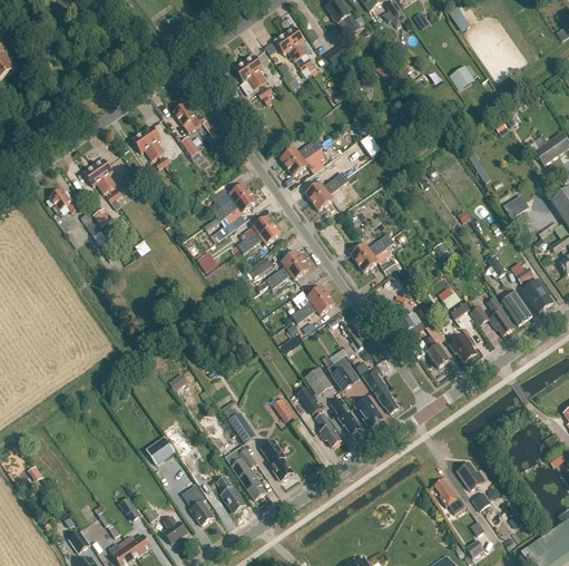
[(333,0),(325,6),(336,22),(342,18),(346,25),(354,19),(350,12),(349,13),(340,0),(333,0)]
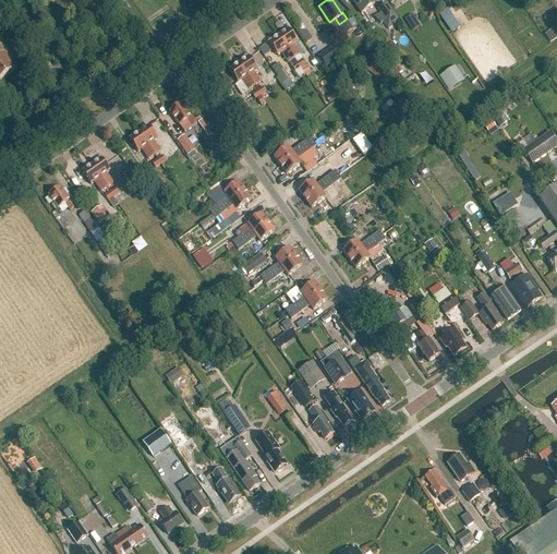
[(353,0),(360,10),(374,1),(373,0),(353,0)]
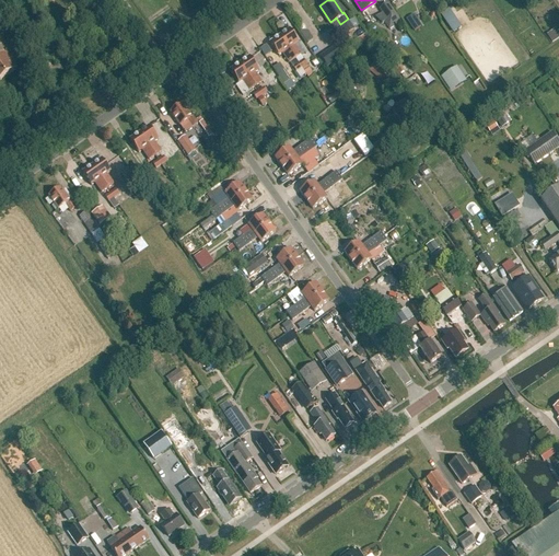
[(381,18),(386,25),(397,16),(385,0),(376,7),(383,15),(381,18)]
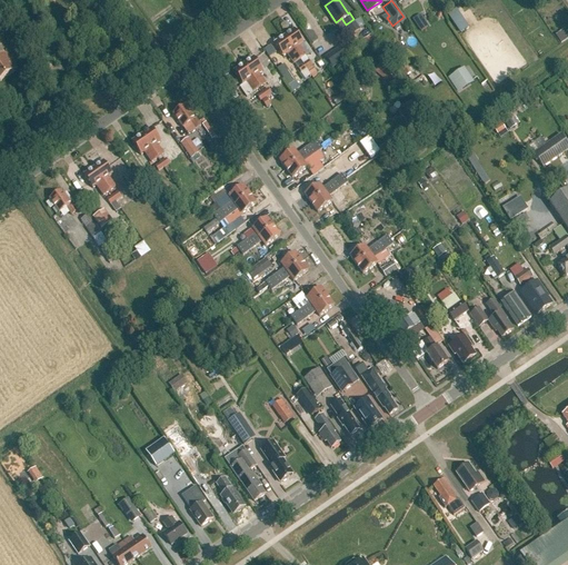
[(447,12),(459,30),(468,25),(455,7),(447,12)]
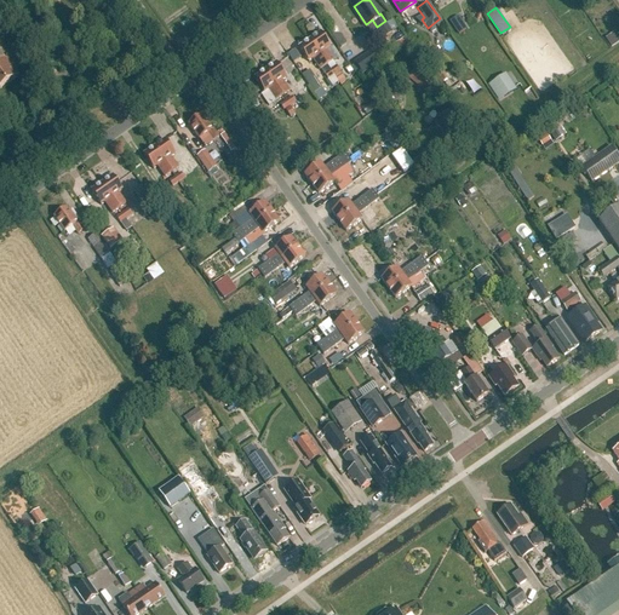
[(465,26),(462,19),(453,26),(457,30),(465,26)]
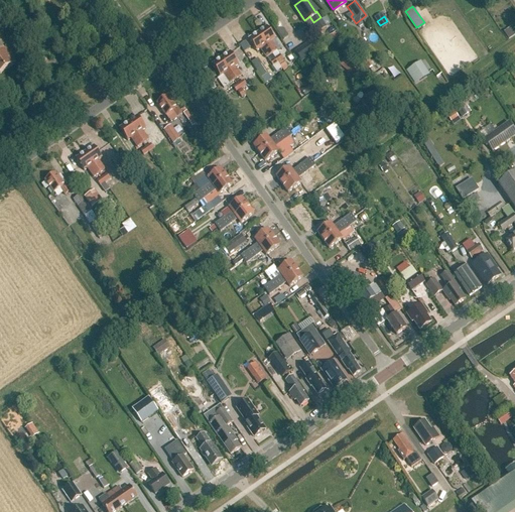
[(514,24),(513,22),(503,29),(508,35),(514,30),(514,24)]
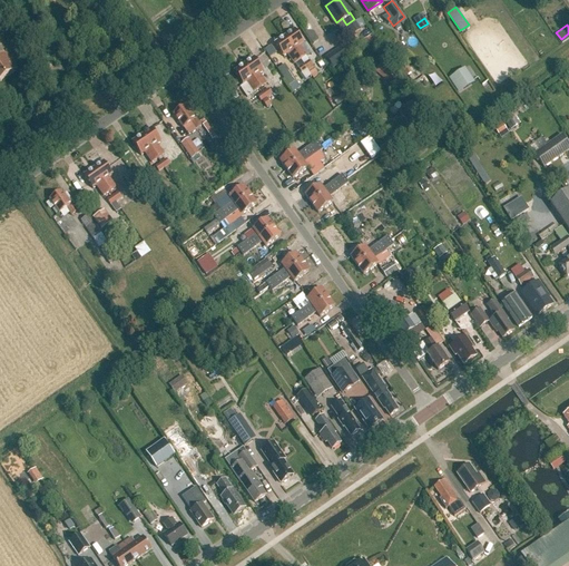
[(284,33),(300,57),(306,52),(298,42),(303,40),(293,27),(284,33)]
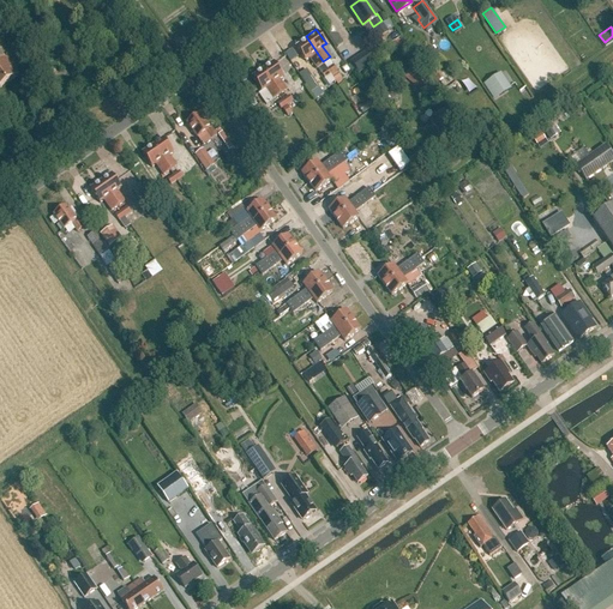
[(308,55),(317,66),(323,61),(306,36),(295,43),(305,58),(308,55)]
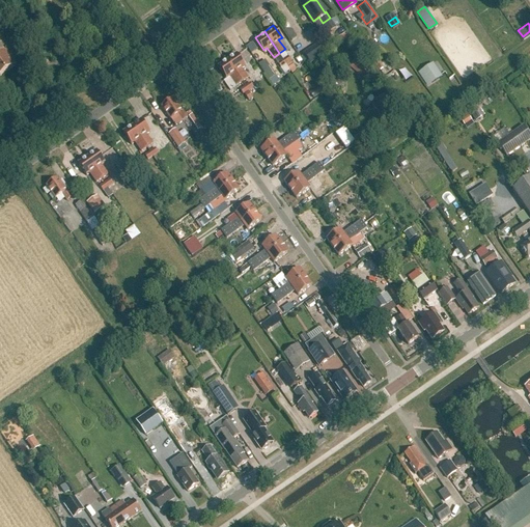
[(0,71),(15,62),(8,53),(11,51),(0,33),(0,71)]
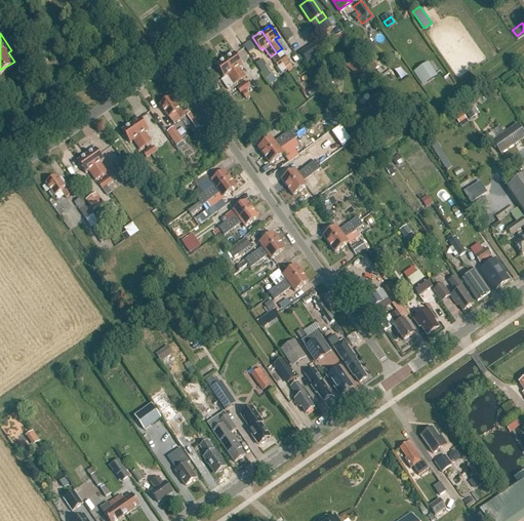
[(315,39),(300,48),(308,58),(322,49),(315,39)]
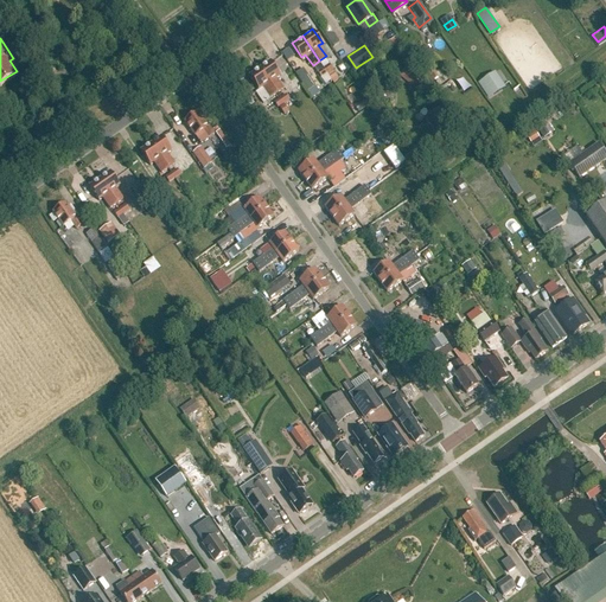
[(259,65),(276,90),(282,87),(275,75),(279,72),(269,58),(259,65)]
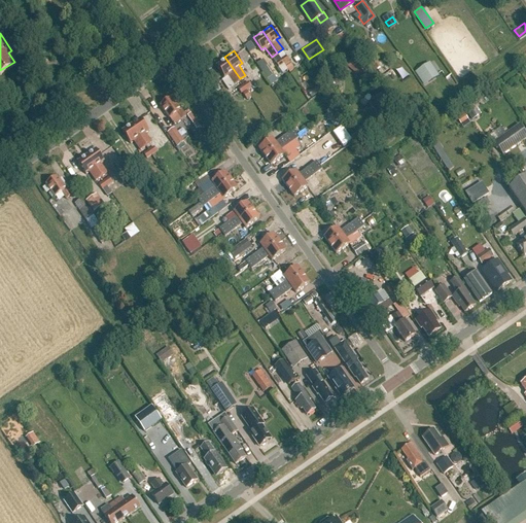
[(276,60),(279,64),(289,57),(285,53),(276,60)]
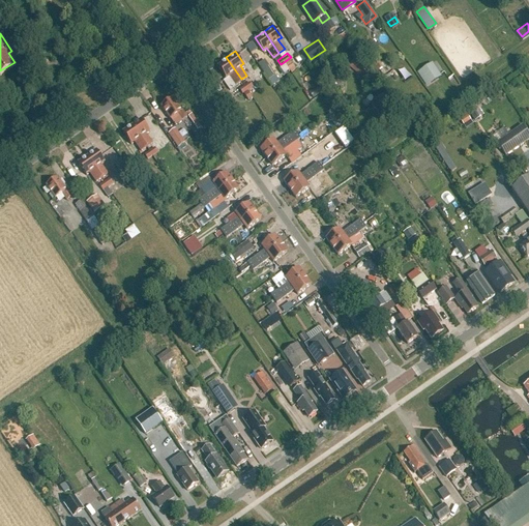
[(274,71),(263,56),(257,60),(268,76),(274,71)]
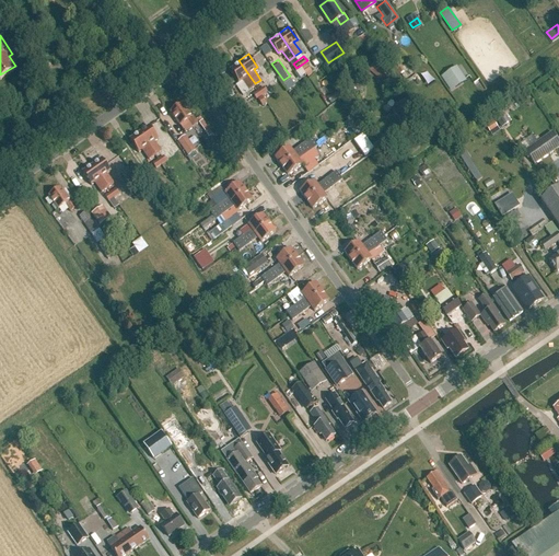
[(242,78),(248,88),(255,83),(239,60),(229,67),(239,80),(242,78)]
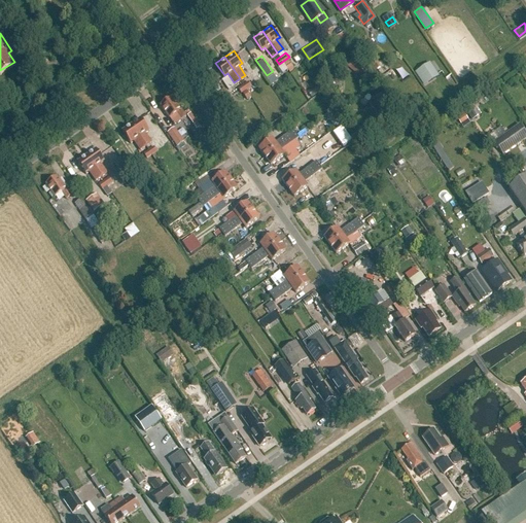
[(422,81),(433,73),(426,63),(419,68),(421,71),(417,74),(422,81)]
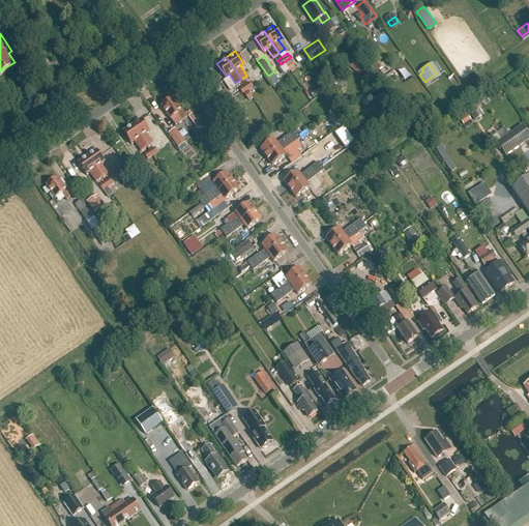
[(239,85),(243,91),(254,84),(250,79),(247,81),(239,85)]
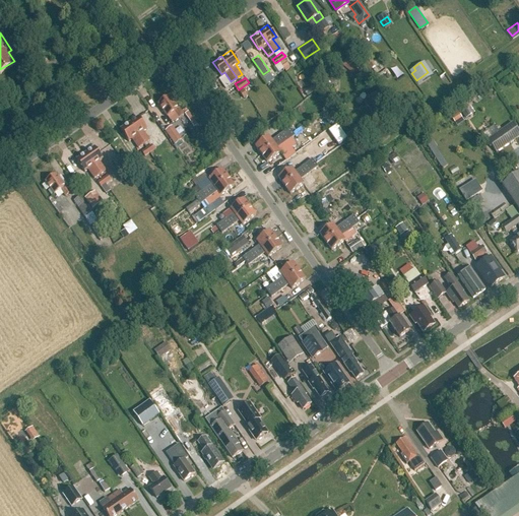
[(173,109),(177,116),(183,112),(178,105),(177,106),(168,93),(156,101),(166,114),(173,109)]
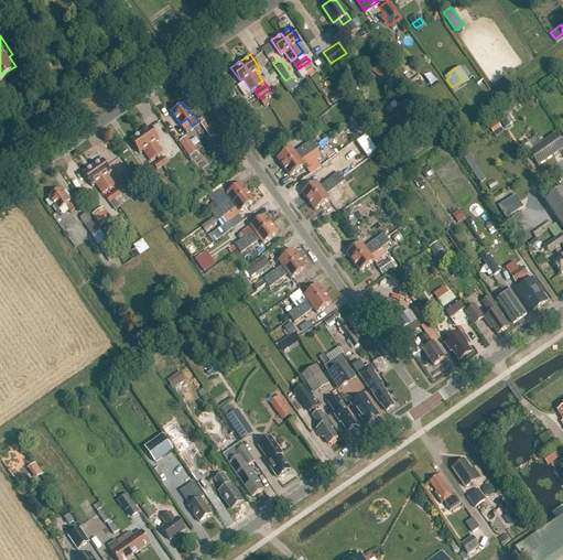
[(498,116),(505,125),(509,121),(505,115),(502,112),(498,116)]
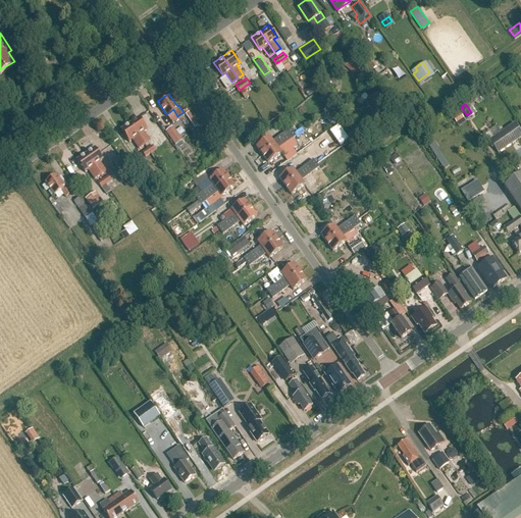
[(452,115),(455,119),(463,115),(459,110),(452,115)]
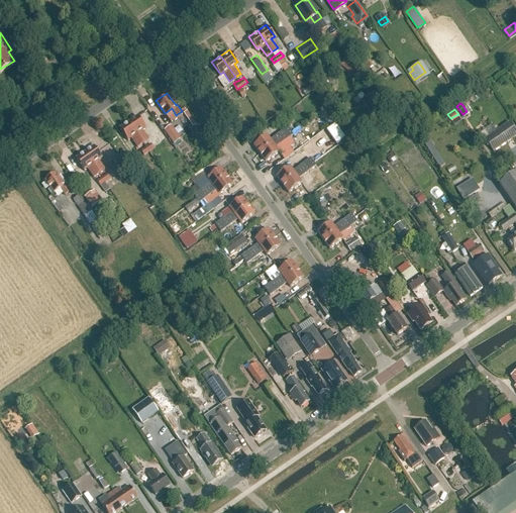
[(127,120),(142,140),(147,137),(141,128),(145,125),(136,113),(127,120)]
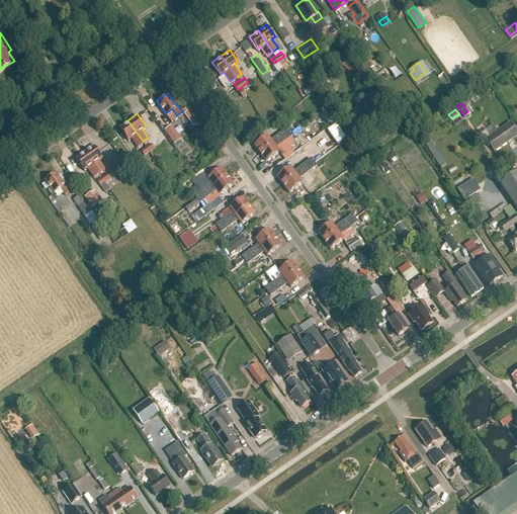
[(244,122),(248,129),(260,120),(256,114),(244,122)]
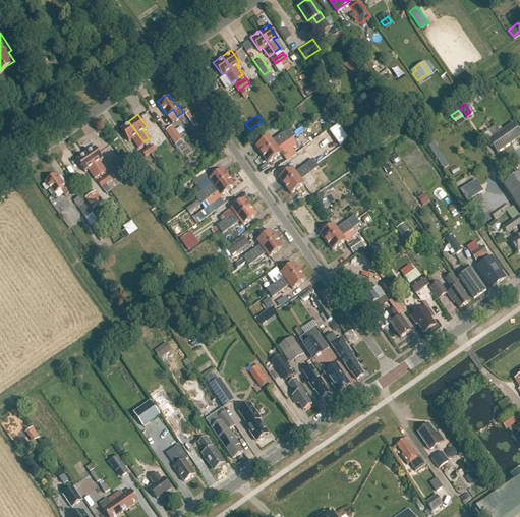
[(513,119),(488,136),(498,150),(519,133),(519,128),(518,125),(513,119)]
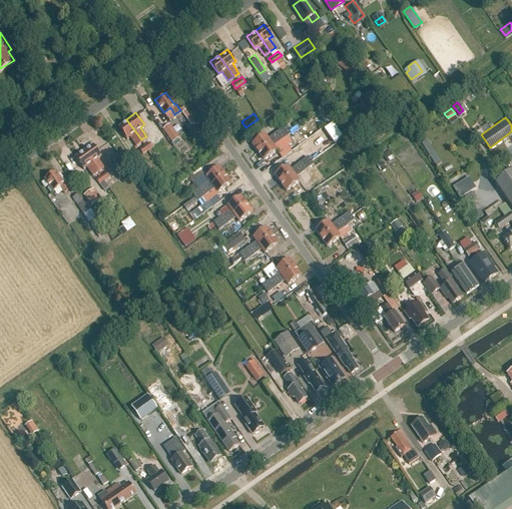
[(129,134),(135,143),(141,139),(126,119),(118,125),(126,137),(129,134)]
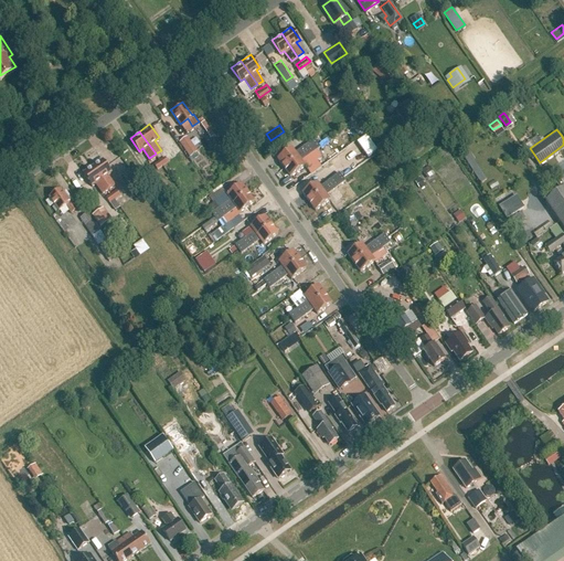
[(198,148),(187,131),(179,137),(189,154),(198,148)]
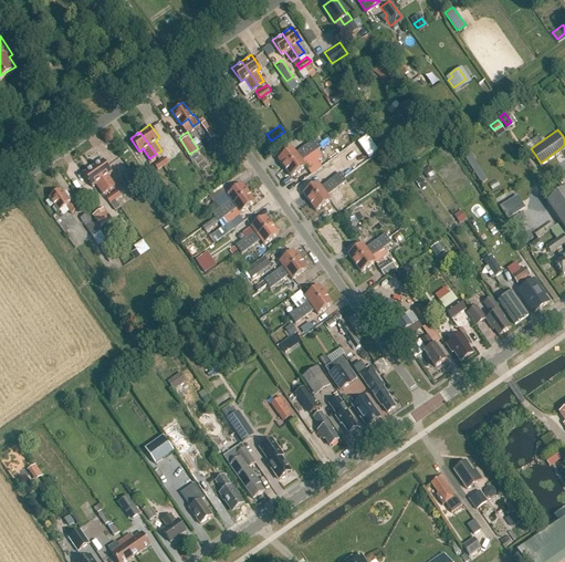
[(291,146),(276,156),(283,165),(316,141),(313,137),(294,151),(291,146)]
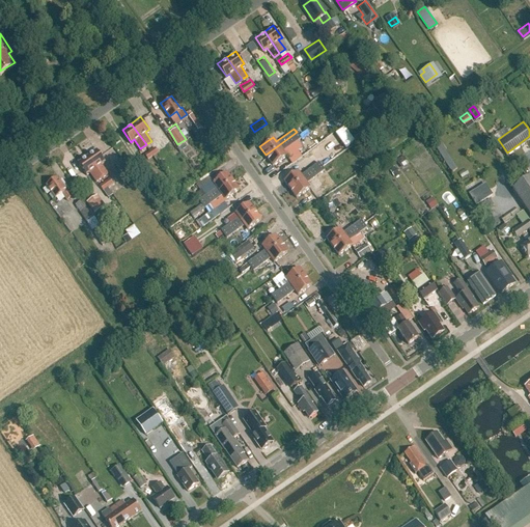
[(297,132),(266,155),(272,163),(285,154),(291,161),(301,154),(297,147),(301,144),(297,138),(300,136),(297,132)]
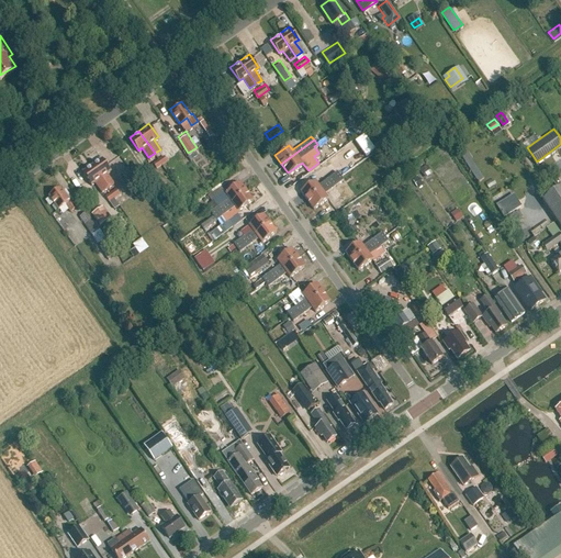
[(460,153),(463,158),(470,154),(466,148),(460,153)]
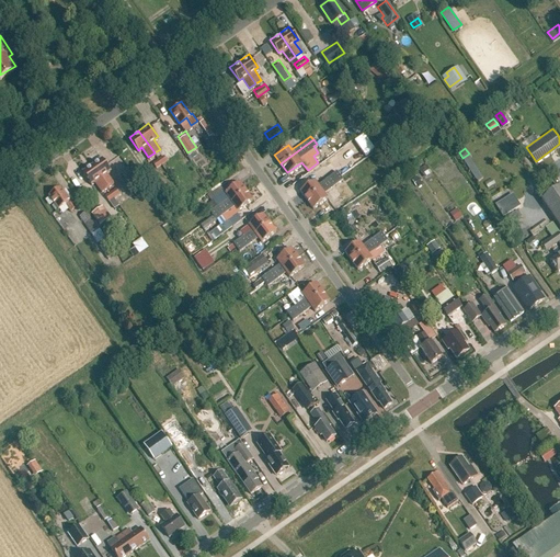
[(162,151),(151,159),(155,165),(166,157),(162,151)]
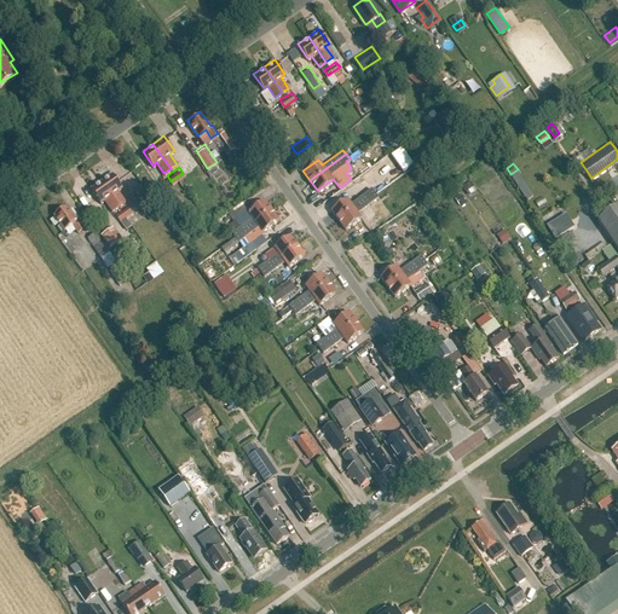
[(100,180),(117,204),(125,200),(117,189),(121,186),(111,172),(100,180)]
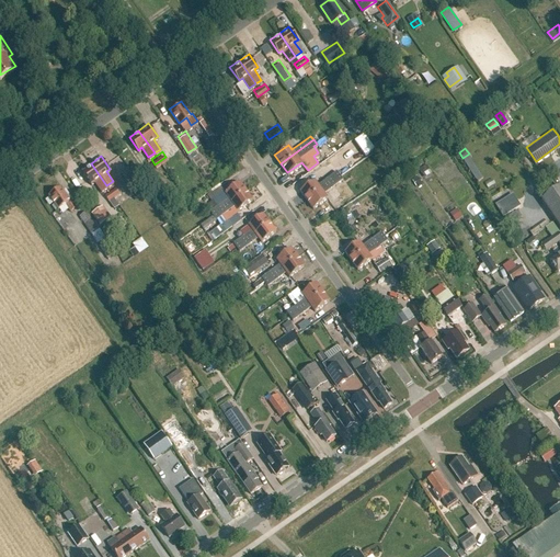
[(347,173),(349,174),(357,168),(353,162),(344,170),(347,173)]
